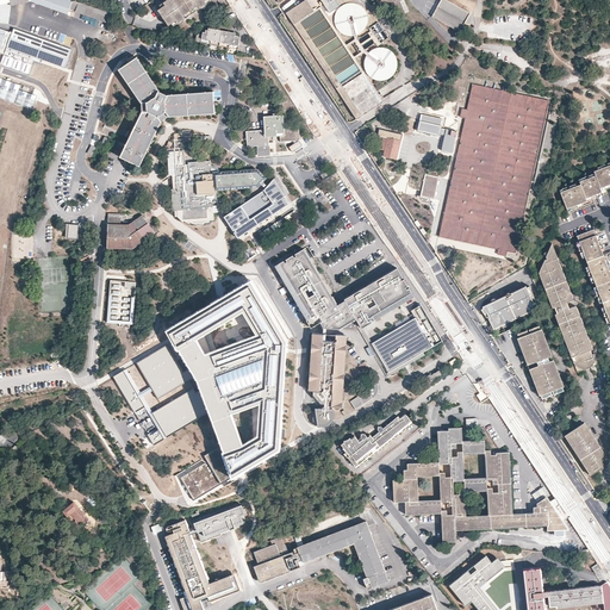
[(0,0),(0,4),(10,1),(11,5),(27,2),(30,0),(67,14),(69,8),(111,24),(114,14),(79,1),(74,0),(0,0)]
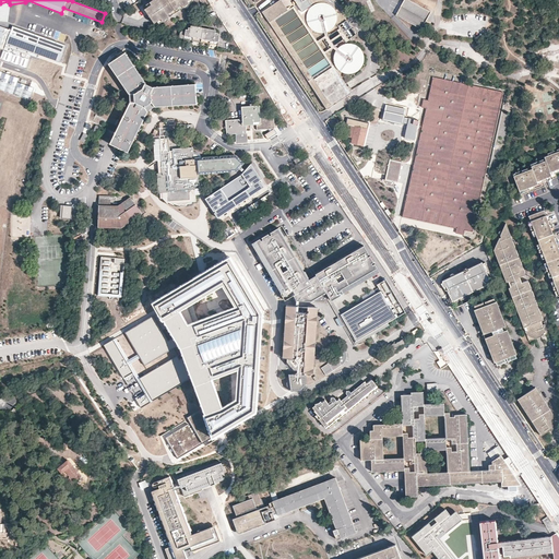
[(174,9),(167,0),(151,0),(149,1),(151,3),(144,8),(150,16),(154,23),(161,19),(162,21),(168,16),(167,14),(174,9)]
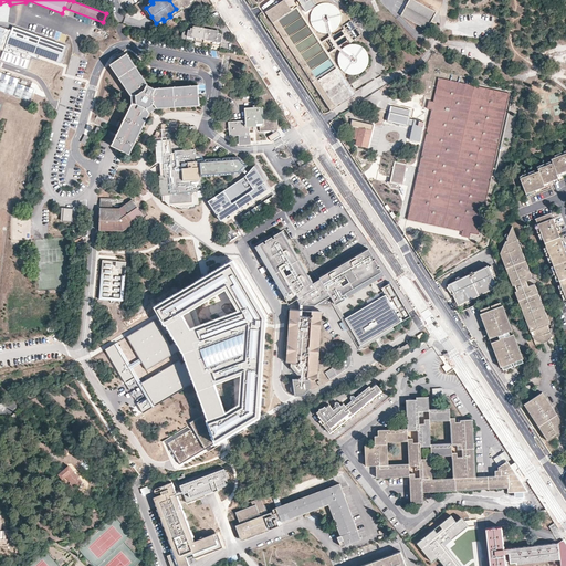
[(169,0),(176,9),(182,4),(185,7),(191,2),(190,0),(169,0)]
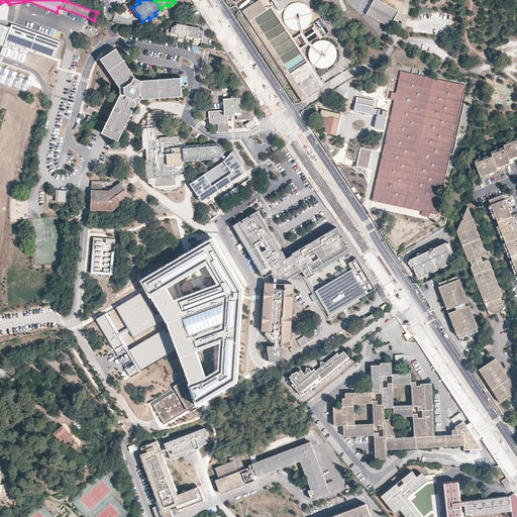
[(309,60),(302,49),(301,47),(295,39),(294,37),(273,4),(267,8),(261,0),(257,0),(242,10),(285,74),(306,60),(307,61),(309,60)]
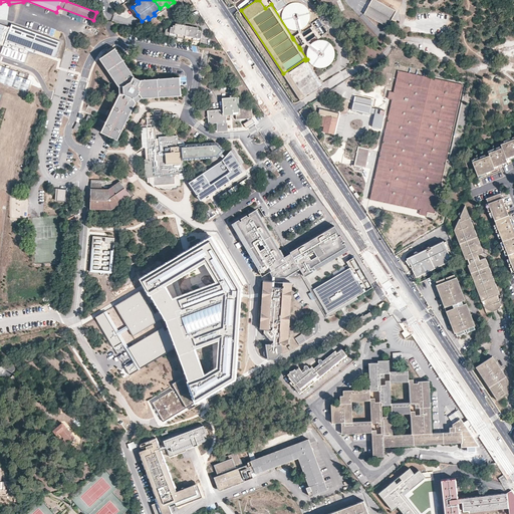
[(271,0),(278,9),(286,4),(283,0),(271,0)]
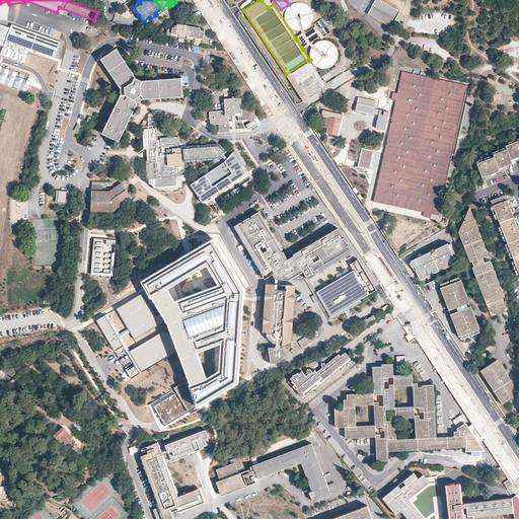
[(395,20),(400,11),(380,0),(375,0),(368,14),(391,27),(392,26),(393,26),(395,25),(397,23),(395,20)]
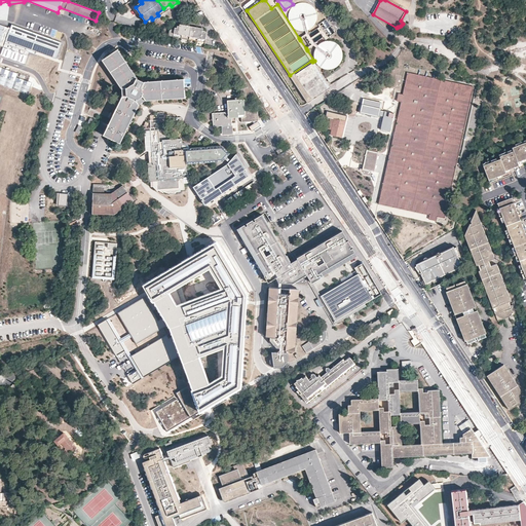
[(300,2),(299,2),(294,5),(291,9),(289,14),(290,21),(292,24),(295,27),(299,29),(303,30),(304,30),(305,30),(309,28),(313,26),(315,22),(316,17),(316,12),(314,7),(310,4),(306,2),(300,2)]
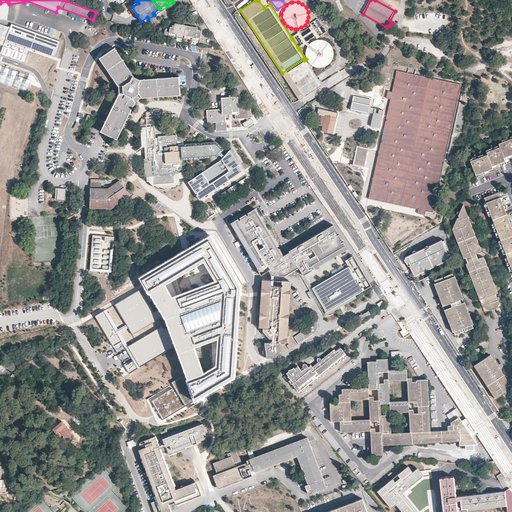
[(303,46),(307,48),(307,47),(308,46),(305,44),(304,42),(311,38),(313,40),(317,37),(317,36),(324,32),(315,19),(309,24),(310,26),(298,33),(297,32),(297,31),(297,30),(296,29),(295,29),(296,34),(291,37),(292,39),(297,36),(302,44),(298,47),(299,49),(303,46)]
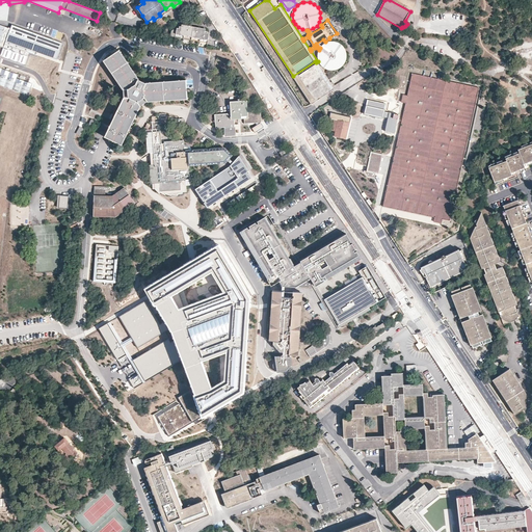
[(65,42),(11,21),(9,27),(0,23),(0,49),(2,46),(7,48),(4,55),(25,62),(29,52),(36,55),(37,52),(59,59),(65,42)]
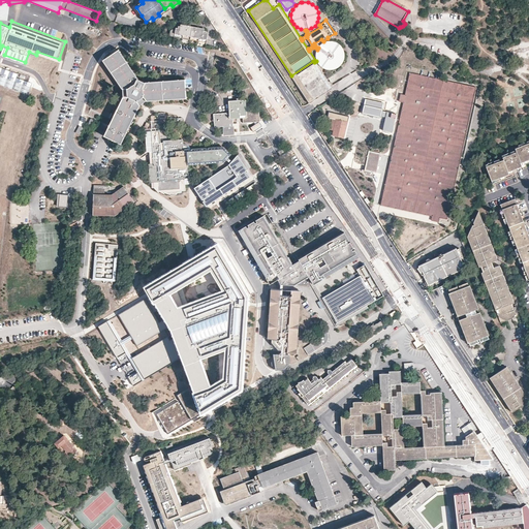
[(207,42),(208,33),(206,33),(206,30),(204,30),(205,28),(181,24),(181,26),(179,26),(179,27),(177,27),(175,36),(207,42)]
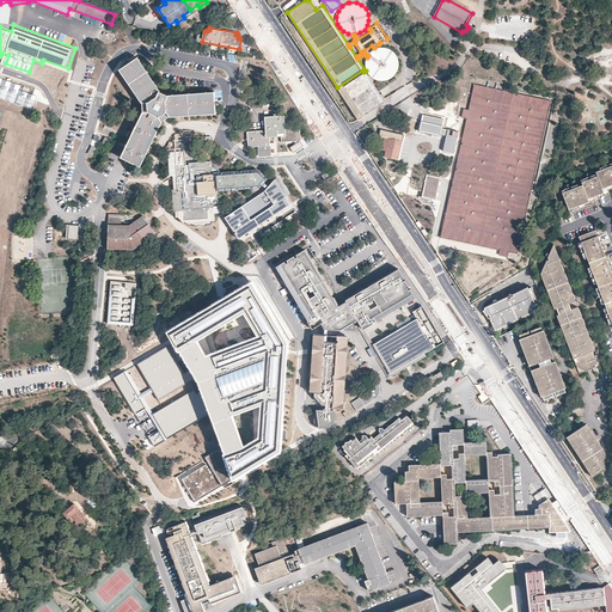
[(349,47),(356,56),(361,53),(355,43),(349,47)]
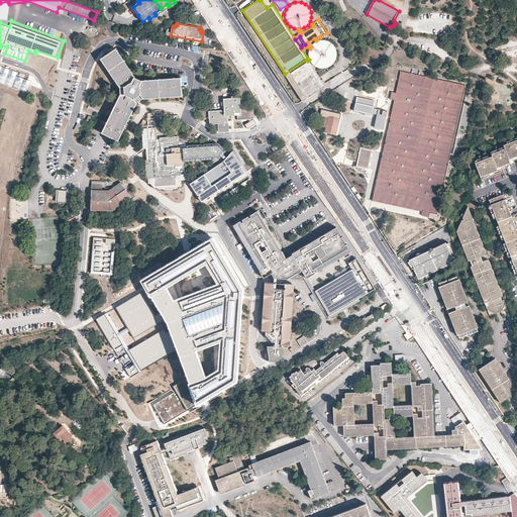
[(310,47),(310,48),(309,52),(309,56),(310,59),(312,62),(315,65),(320,67),(324,67),(329,66),(332,64),(334,61),(336,58),(336,54),(335,49),(333,45),(330,41),(326,40),(322,39),(317,40),(314,42),(311,46),(310,47)]
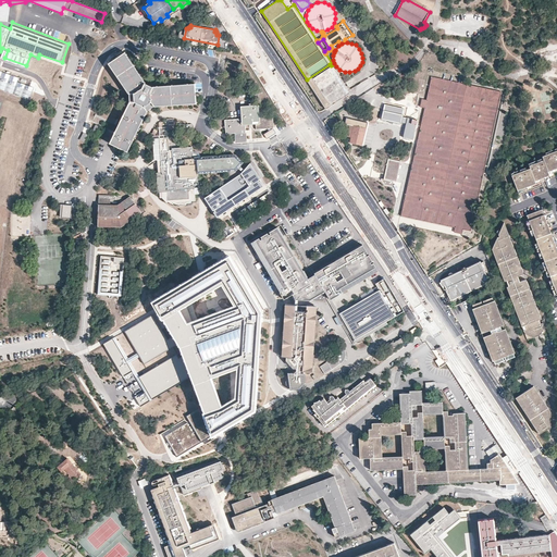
[(197,103),(196,94),(196,83),(173,84),(153,86),(152,87),(145,83),(146,83),(125,51),(109,62),(109,63),(128,94),(130,94),(130,101),(128,101),(109,143),(124,150),(127,151),(139,128),(148,110),(148,109),(153,104),(155,106),(197,103)]
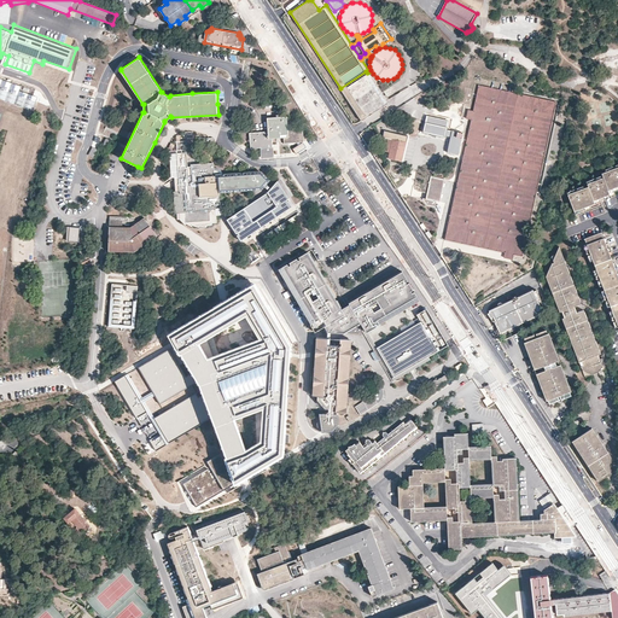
[(390,103),(369,71),(367,73),(366,71),(340,88),(361,122),(390,103)]
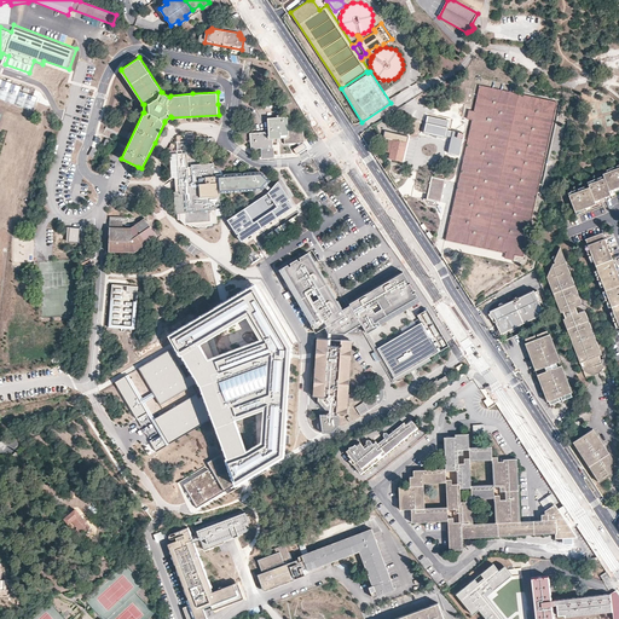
[(45,94),(27,88),(28,85),(1,75),(0,79),(0,93),(5,96),(40,106),(45,94)]
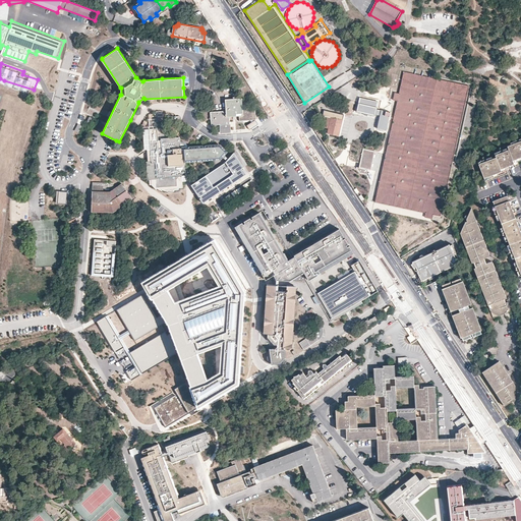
[(441,217),(470,85),(406,70),(401,92),(396,91),(395,98),(399,99),(375,201),(425,213),(425,218),(432,219),(433,215),(441,217)]
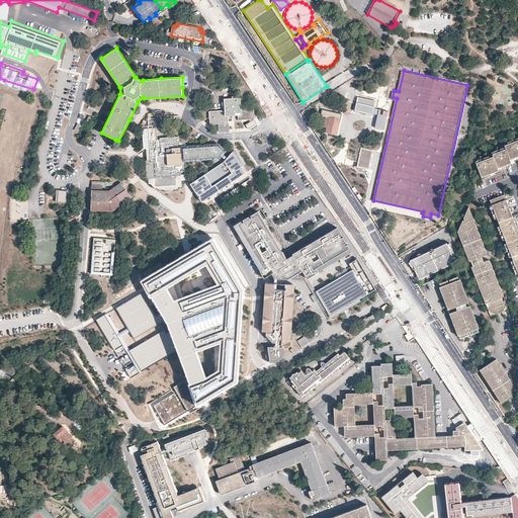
[(34,106),(42,107),(42,97),(35,96),(34,106)]
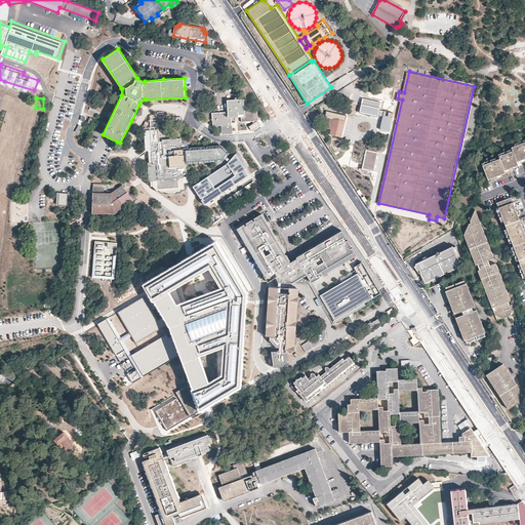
[(243,98),(227,99),(228,113),(224,113),(224,112),(212,113),(212,125),(221,125),(223,133),(232,132),(231,117),(239,116),(239,120),(254,119),(254,109),(244,109),(243,98)]
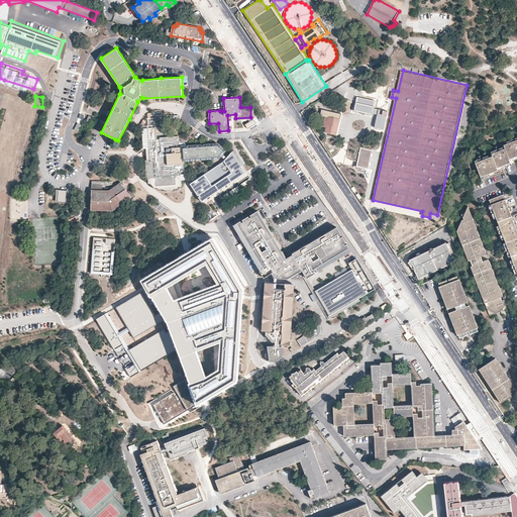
[(384,128),(388,111),(379,109),(378,110),(374,109),(375,101),(356,97),(353,110),(372,114),(373,112),(378,114),(375,126),(384,128)]
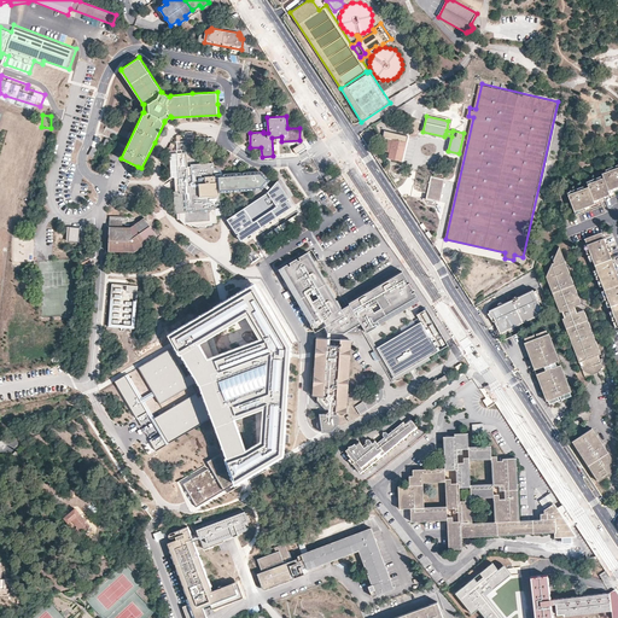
[(269,179),(261,172),(223,174),(220,168),(215,165),(214,153),(194,155),(192,130),(185,130),(185,133),(176,133),(179,150),(170,150),(172,176),(175,176),(176,191),(174,191),(175,209),(179,211),(179,217),(186,222),(187,222),(192,225),(194,223),(199,226),(200,225),(207,226),(208,223),(211,223),(213,221),(217,221),(217,215),(222,215),(221,207),(221,190),(262,186),(263,186),(266,184),(269,179)]
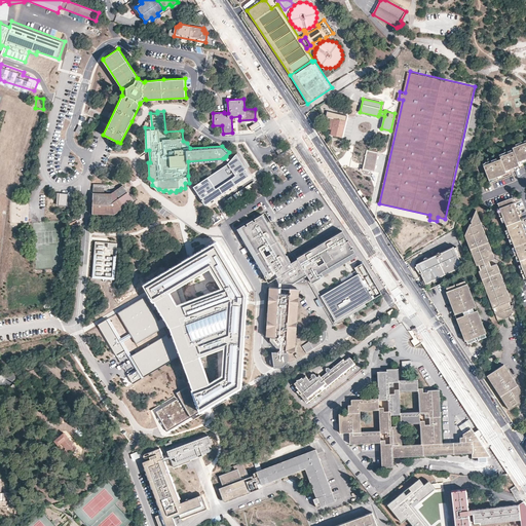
[(332,123),(331,129),(330,135),(341,138),(346,115),(327,111),(326,116),(330,117),(329,123),(332,123)]
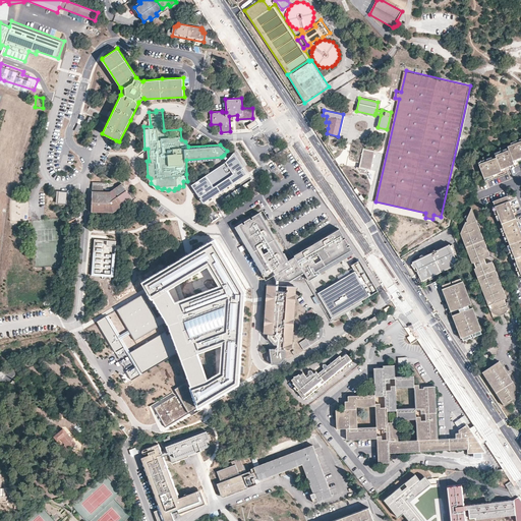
[(520,146),(518,139),(515,141),(516,142),(511,145),(507,147),(508,148),(509,150),(504,152),(503,150),(499,152),(502,159),(500,160),(499,159),(498,159),(497,159),(501,169),(506,167),(507,170),(510,168),(515,166),(519,165),(518,161),(520,160),(520,146)]
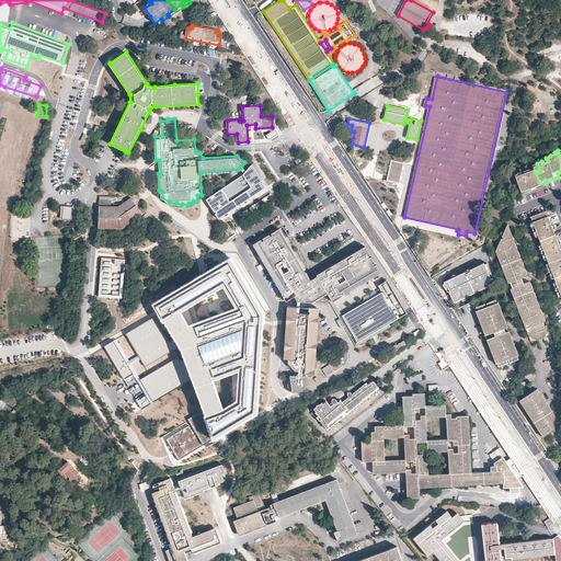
[(405,163),(393,161),(390,174),(390,176),(389,182),(385,181),(388,187),(397,190),(398,184),(401,185),(405,163)]
